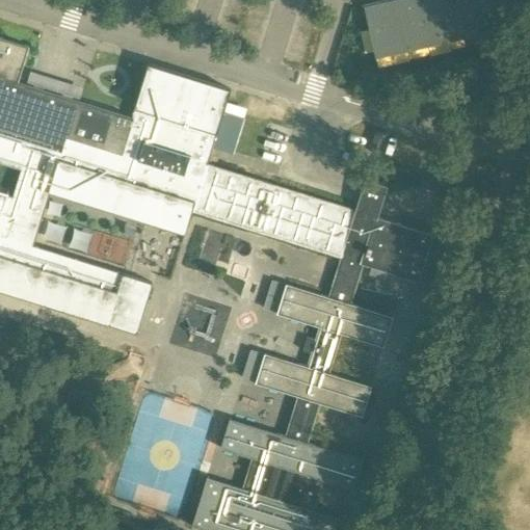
[(389,0),(362,6),(374,57),(498,29),(494,11),(510,7),(507,0),(389,0)]
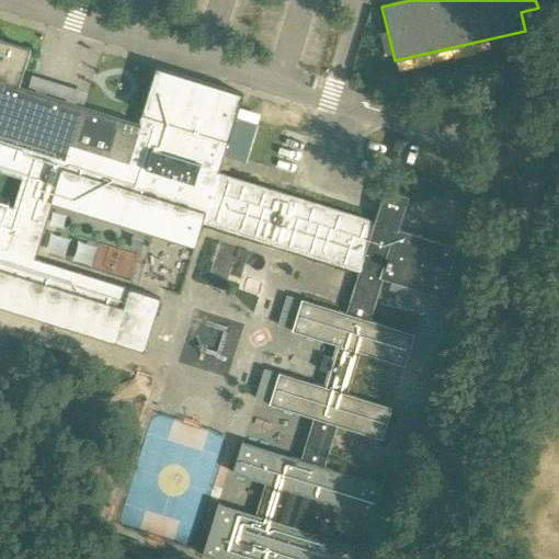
[(155,68),(138,124),(16,86),(27,49),(0,41),(0,308),(141,352),(158,299),(136,292),(34,261),(52,203),(193,248),(201,224),(358,273),(345,315),(301,301),(293,330),(292,331),(335,344),(331,360),(322,357),(318,371),(327,373),(322,387),(278,374),(277,374),(269,402),(269,403),(312,418),(299,460),(241,442),(231,472),(265,483),(255,515),(270,520),(266,532),(220,517),(210,555),(221,558),(318,558),(321,549),(309,546),(312,533),(328,538),(338,506),(371,516),(379,486),(322,467),(335,424),(380,438),(389,408),(345,395),(358,352),(402,365),(412,335),(368,321),(380,278),(440,297),(455,248),(366,219),(217,172),(223,155),(234,118),(241,95),(155,68)]
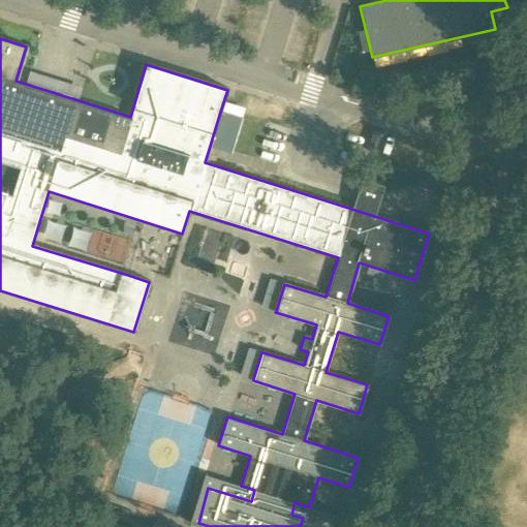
[(220,112),(210,146),(229,152),(240,118),(220,112)]
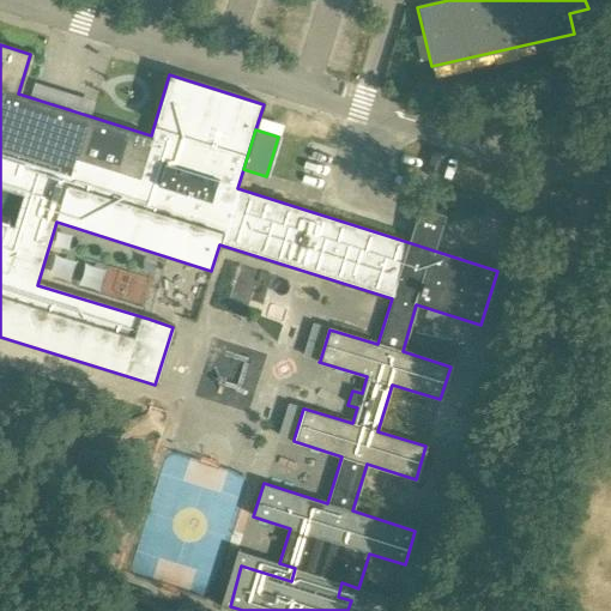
[(304,356),(320,361),(330,330),(314,325),(304,356)]
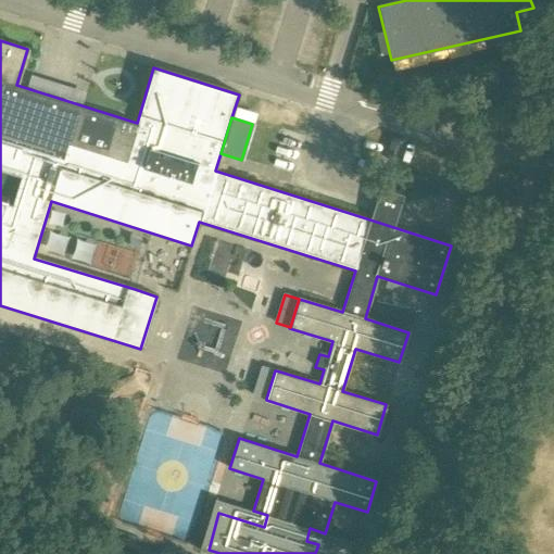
[(275,370),(262,366),(253,394),(266,399),(275,370)]
